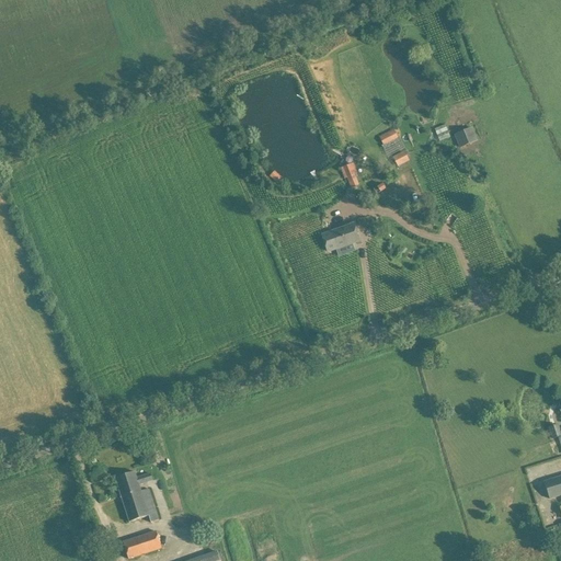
[(455,136),(460,148),(478,140),(472,128),(455,136)]
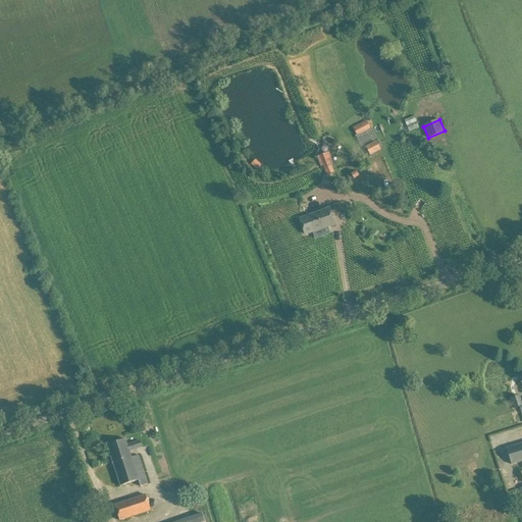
[(371,128),(366,120),(353,127),(357,136),(371,128)]
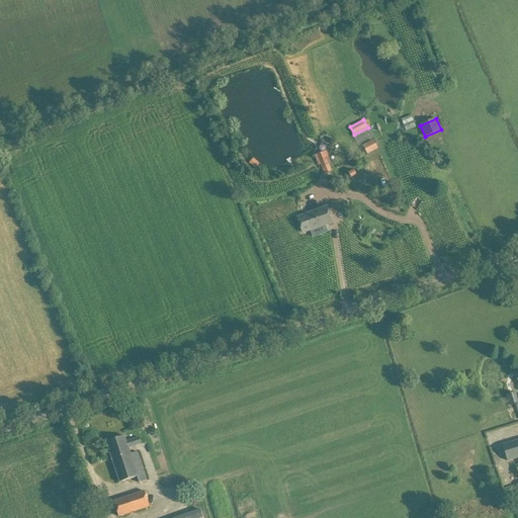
[(378,149),(373,140),(363,146),(367,154),(378,149)]
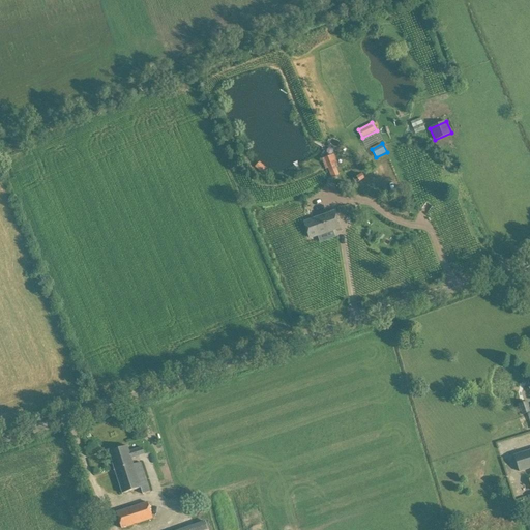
[(334,154),(322,159),(326,170),(329,169),(332,177),(339,175),(334,166),(339,165),(334,154)]
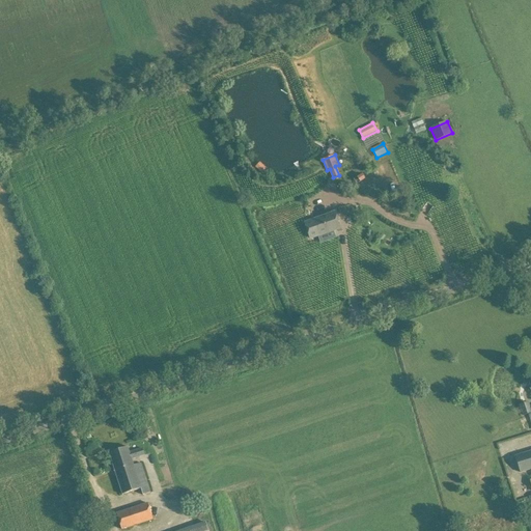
[(340,228),(336,218),(334,212),(313,219),(304,222),(310,239),(318,235),(340,228)]
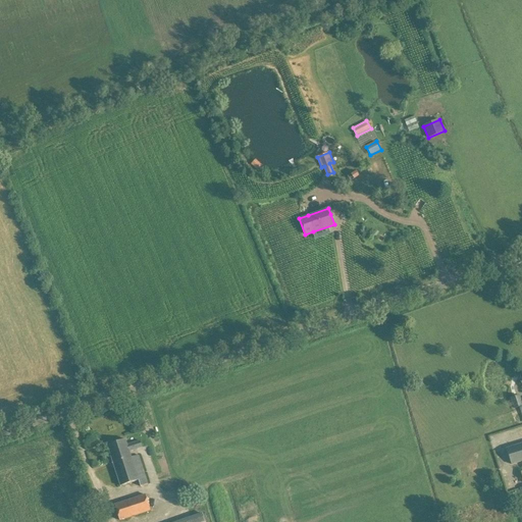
[(520,396),(511,399),(514,409),(521,406),(521,401),(521,402),(520,396)]
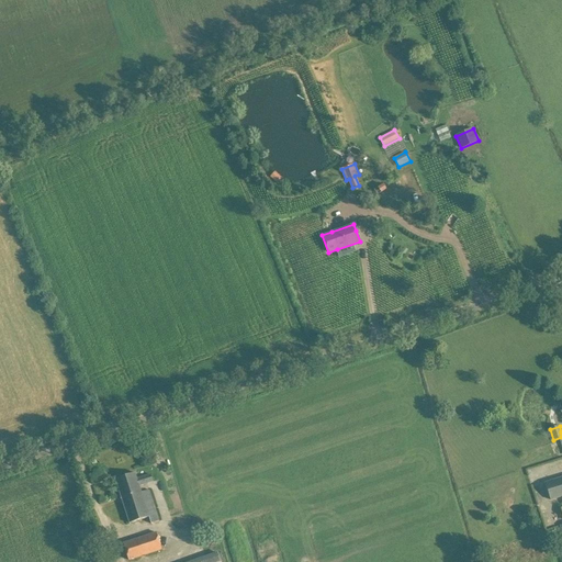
[(137,479),(135,473),(115,480),(119,490),(122,499),(130,524),(149,517),(152,524),(159,521),(149,490),(142,493),(139,485),(153,481),(150,474),(137,479)]
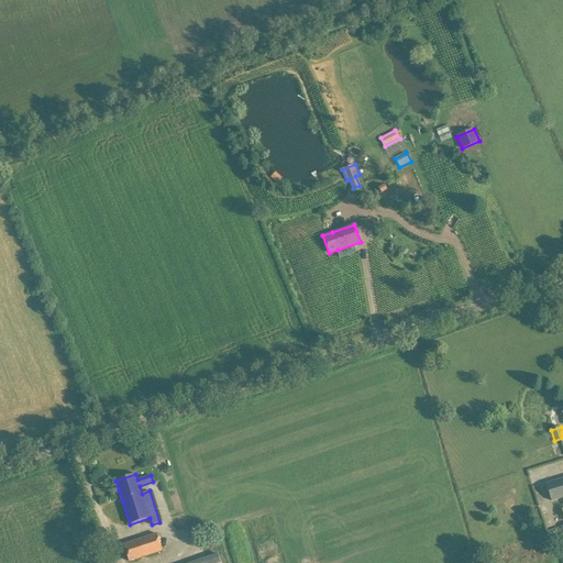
[(551,501),(562,497),(562,479),(545,485),(551,501)]
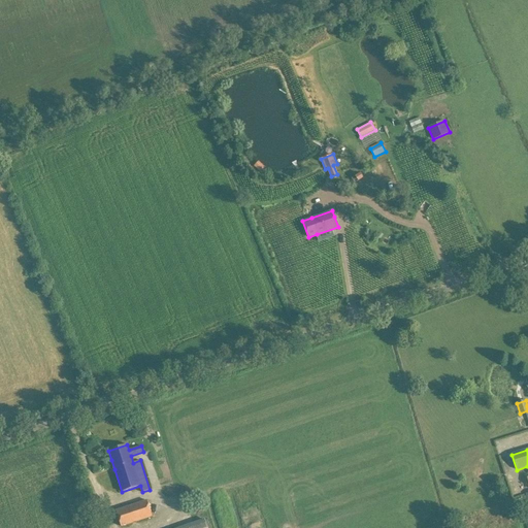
[(122,526),(153,516),(147,500),(117,510),(122,526)]
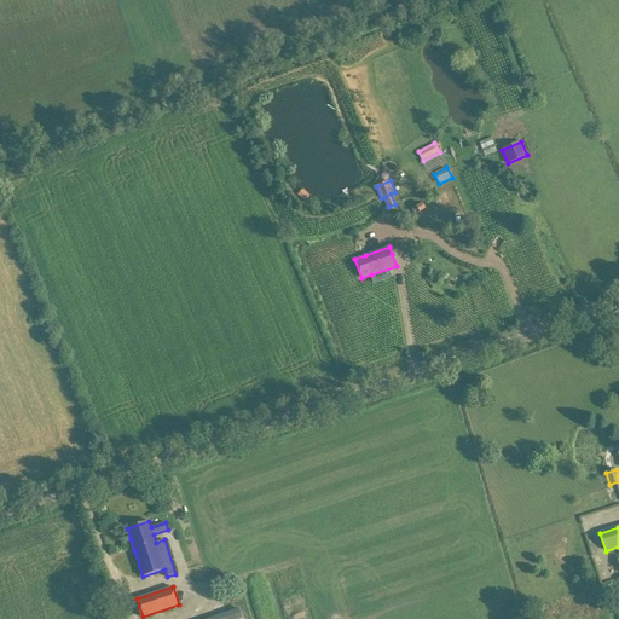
[(243,618),(239,608),(208,618),(243,618)]
